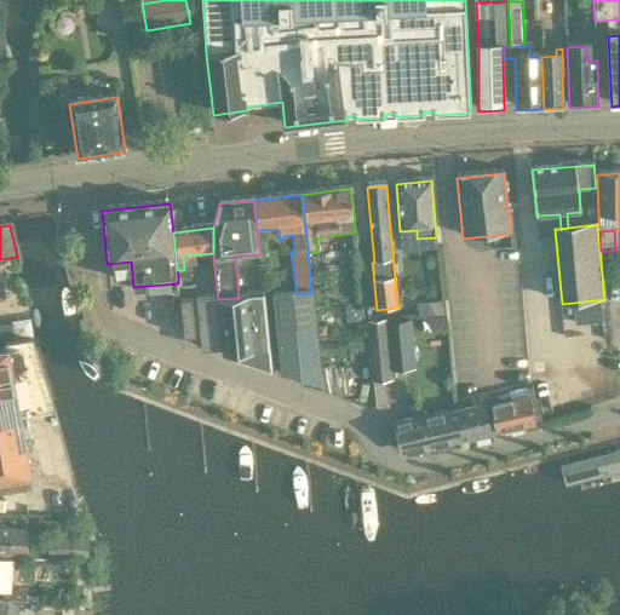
[(372,262),(356,263),(357,274),(367,274),(367,271),(373,271),(372,263),(372,262)]
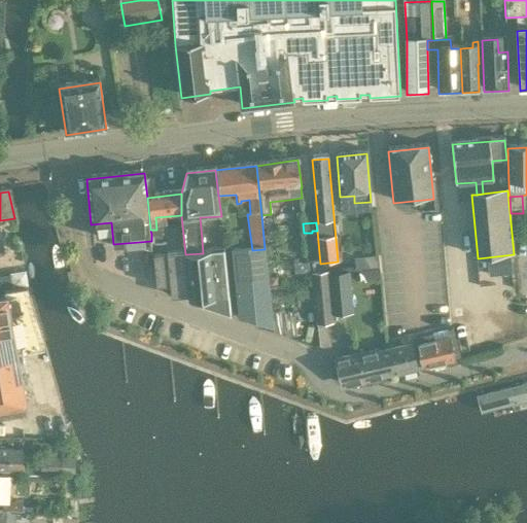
[(160,233),(151,234),(151,239),(151,241),(152,244),(161,243),(160,233)]
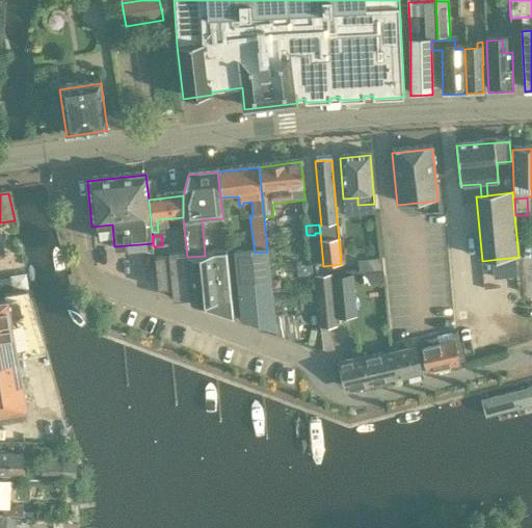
[(274,319),(267,252),(255,253),(234,255),(240,323),(274,335),(274,319)]
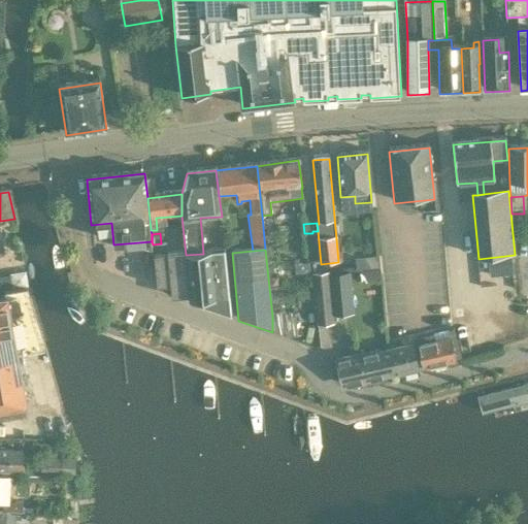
[(203,254),(186,255),(190,303),(196,303),(215,301),(229,300),(225,252),(210,253),(203,254)]
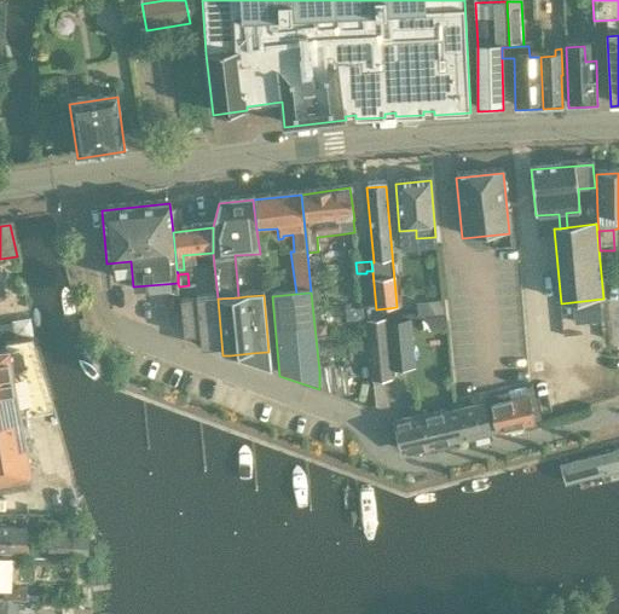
[(214,300),(181,302),(185,339),(201,337),(202,352),(219,351),(214,300)]
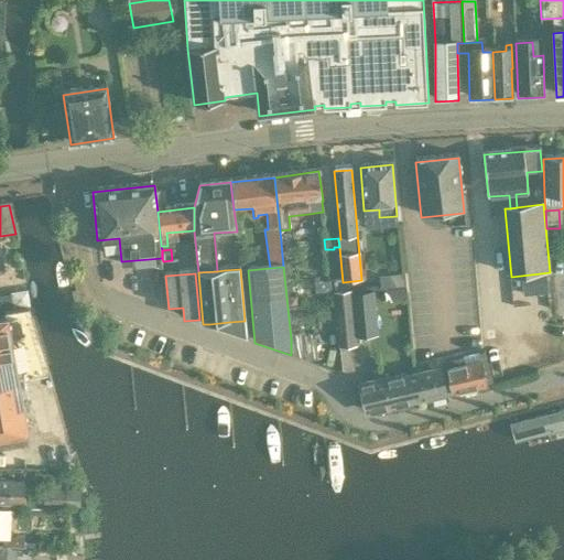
[(546,275),(521,277),(523,300),(549,297),(546,275)]
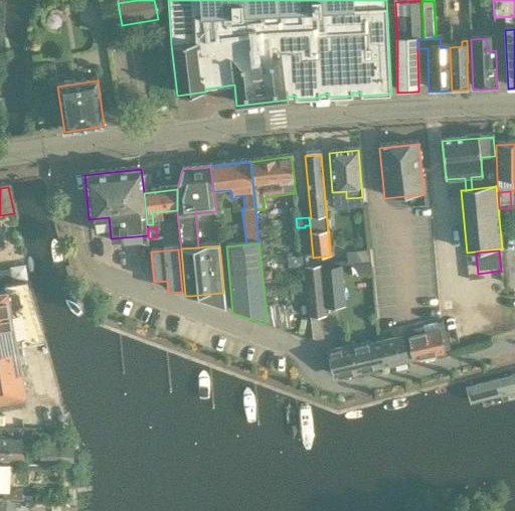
[(351,278),(372,278),(372,253),(351,254),(351,278)]
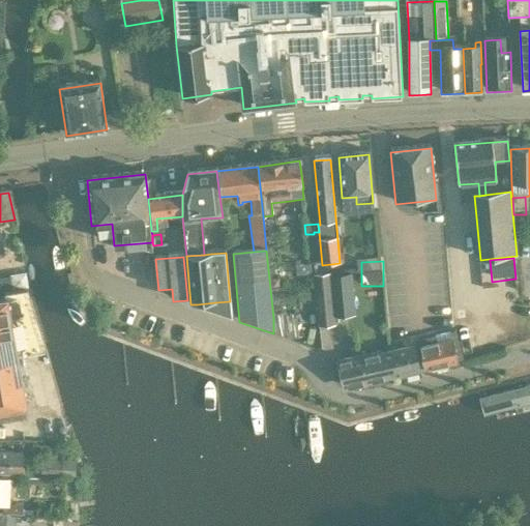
[(318,329),(334,328),(334,319),(330,279),(330,276),(318,278),(313,278),(318,329)]
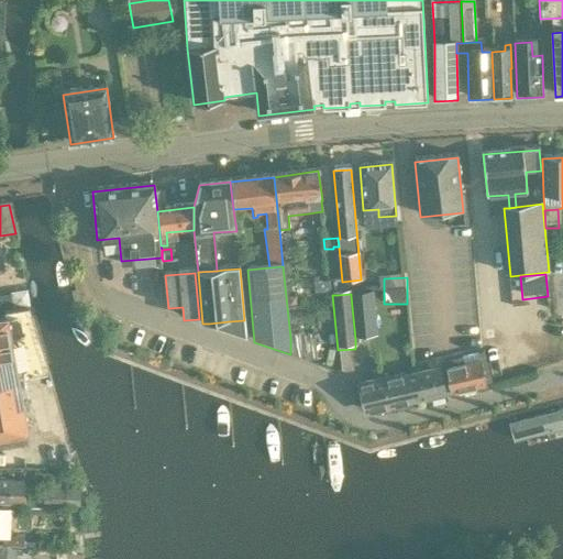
[(373,294),(351,296),(355,339),(377,337),(373,294)]
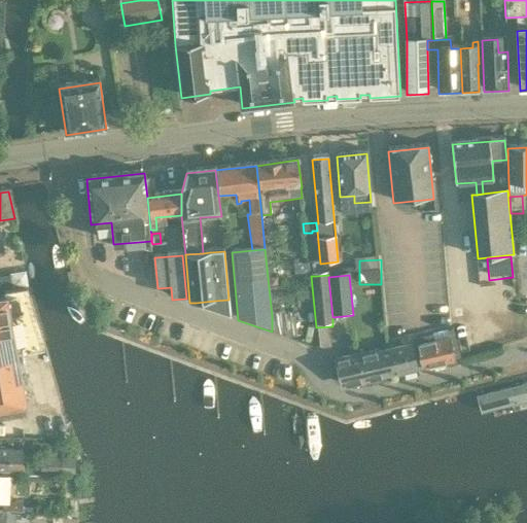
[(0,292),(11,291),(9,279),(0,280),(0,292)]
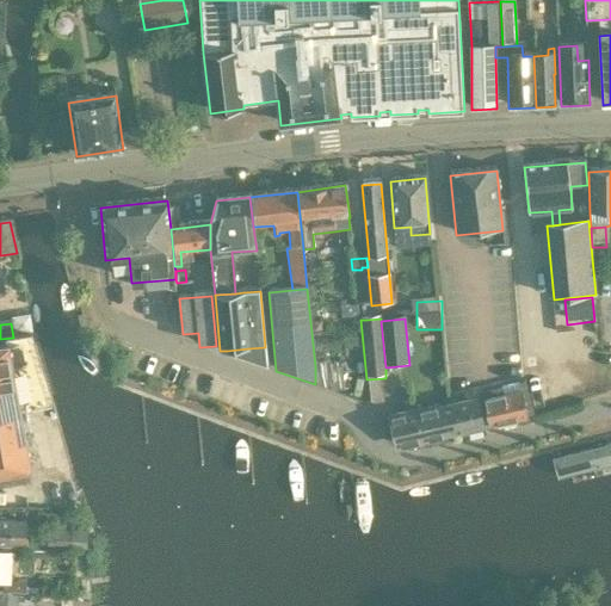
[(19,404),(50,399),(31,336),(6,340),(7,347),(8,346),(19,404)]
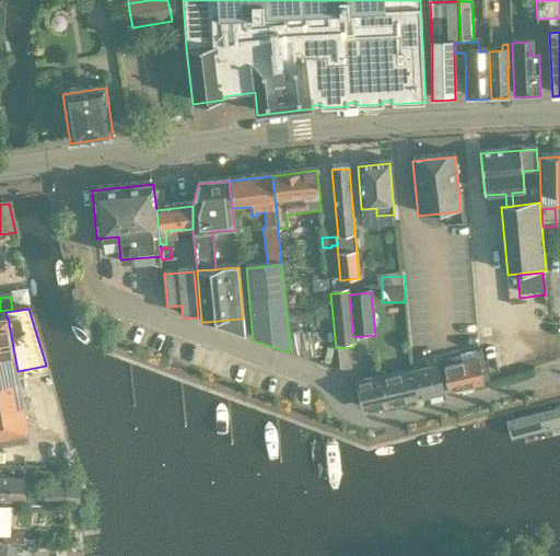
[(0,435),(28,429),(18,371),(8,317),(7,319),(0,319),(0,435)]
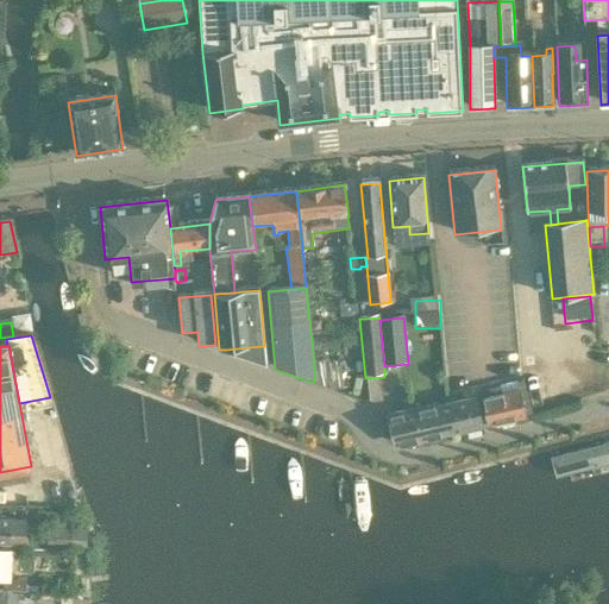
[(327,389),(326,369),(326,364),(314,365),(314,383),(315,390),(327,389)]
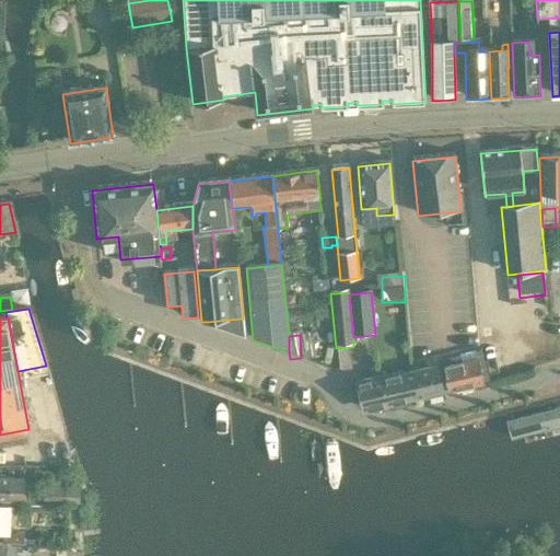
[(300,339),(301,358),(302,358),(302,362),(314,361),(312,338),(300,339)]
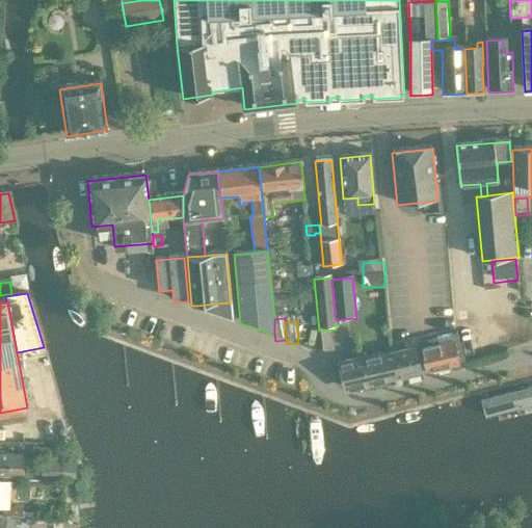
[(437,341),(420,345),(427,373),(459,366),(454,343),(439,347),(437,341)]
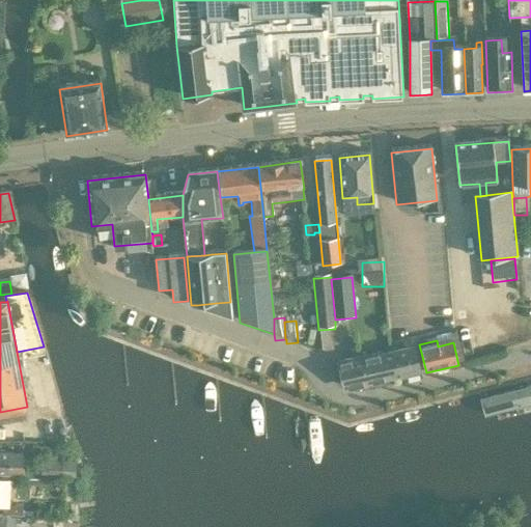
[(393,355),(398,380),(421,375),(416,350),(393,355)]
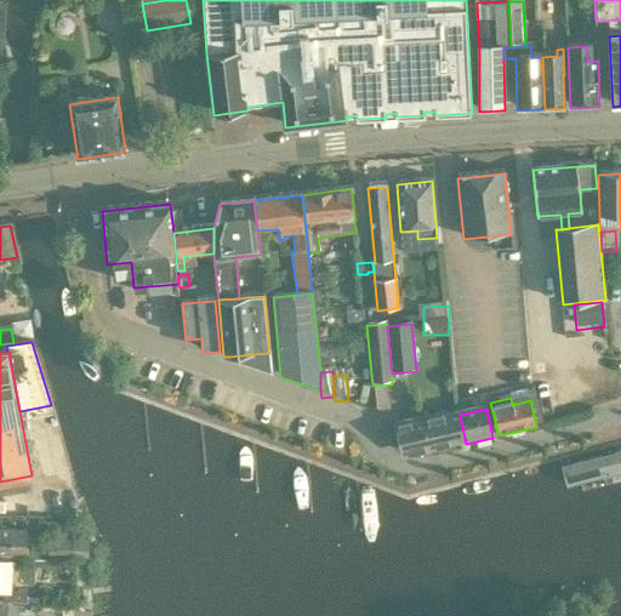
[(408,457),(466,444),(460,415),(429,421),(428,418),(396,426),(402,452),(408,457)]
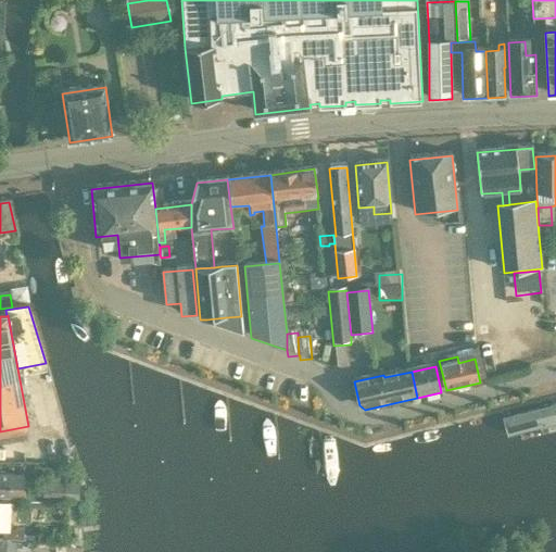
[(555,393),(488,412),(497,450),(555,435),(555,393)]
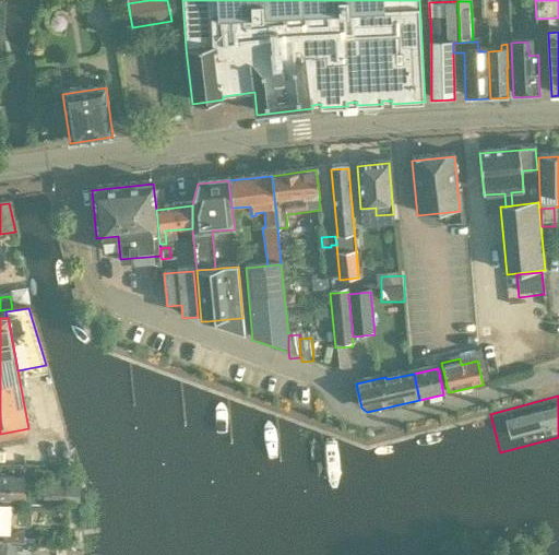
[(0,438),(0,448),(23,445),(22,435),(0,438)]
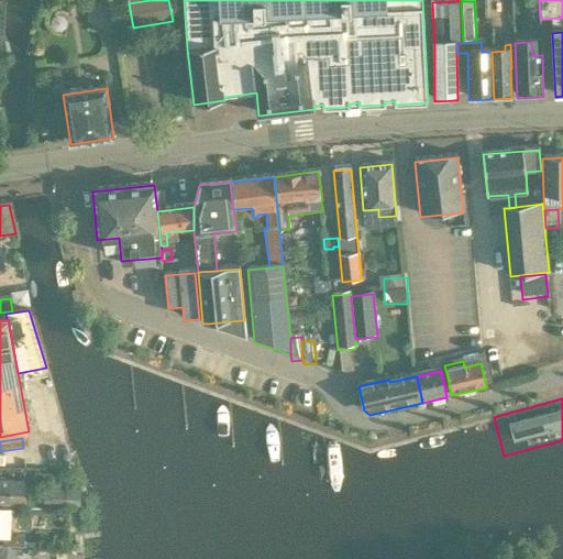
[(0,506),(24,508),(24,504),(24,483),(4,481),(3,479),(0,478),(0,506)]
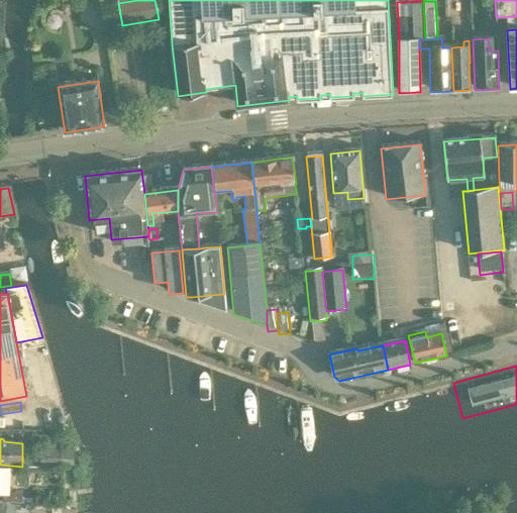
[(72,468),(72,453),(40,452),(40,467),(72,468)]
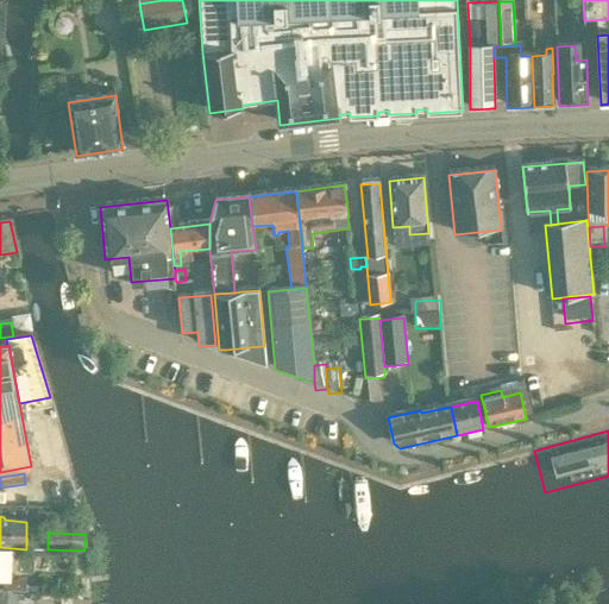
[(56,553),(32,552),(32,561),(56,561),(56,553)]
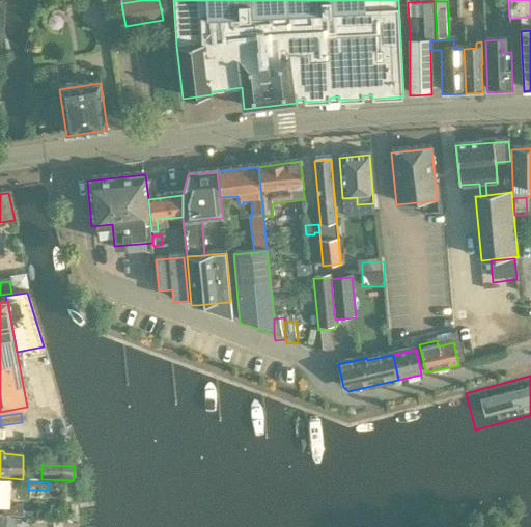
[(3,518),(7,518),(23,519),(23,509),(15,508),(8,515),(3,515),(3,518)]
